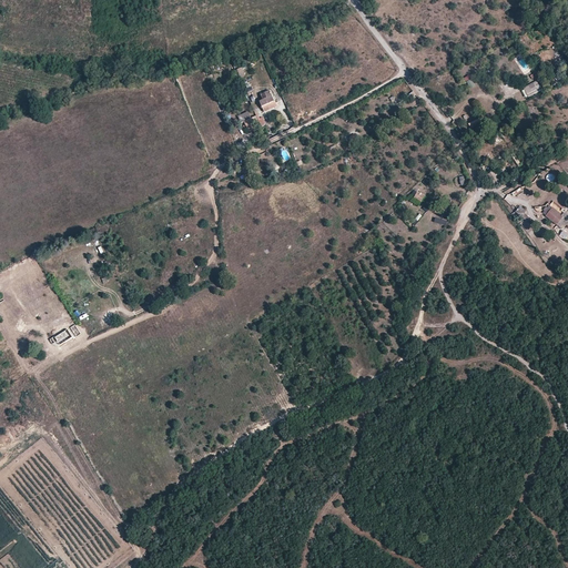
[(465,78),(470,89),(475,87),(469,75),(465,78)]
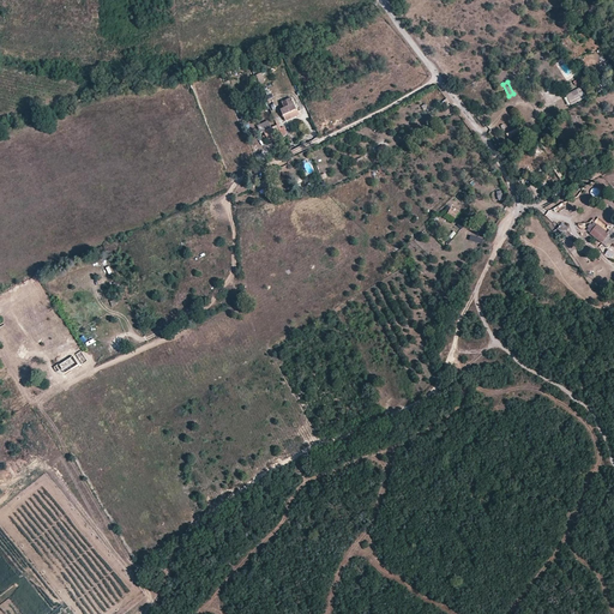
[(566,95),(571,102),(585,95),(581,86),(573,91),(566,95)]
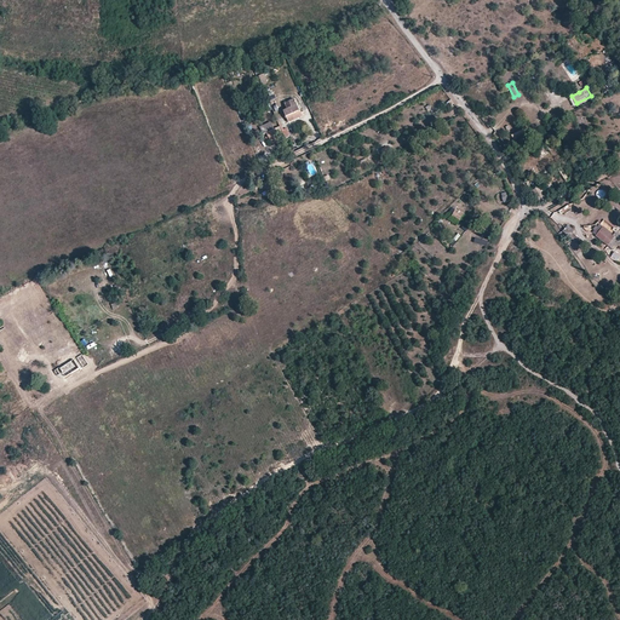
[(294,99),(290,102),(292,107),(287,109),(283,112),(290,124),(303,118),(294,99)]
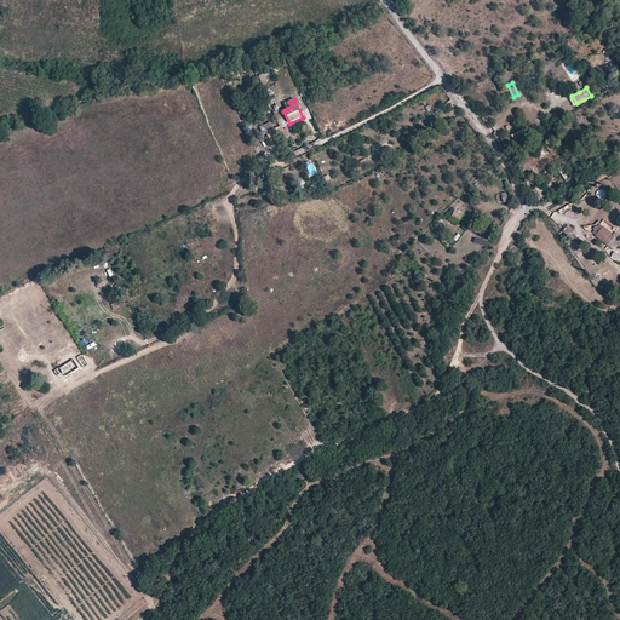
[(267,133),(275,130),(271,122),(259,128),(263,135),(267,133)]
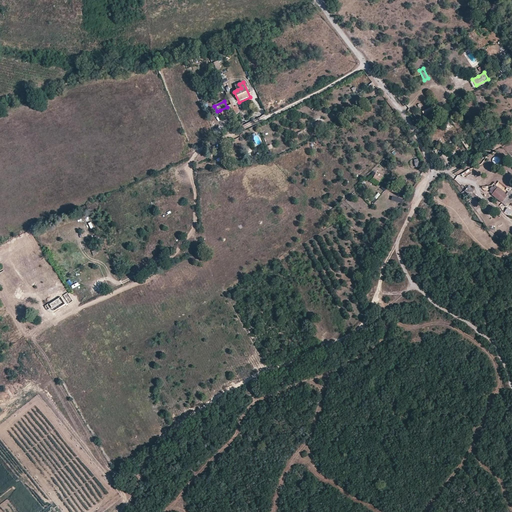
[(230,111),(233,109),(233,108),(231,105),(227,107),(220,110),(222,115),(230,111)]
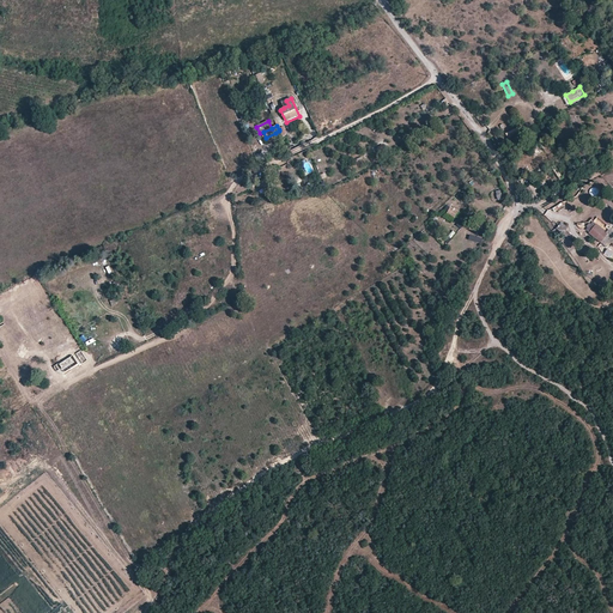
[(505,133),(509,141),(522,135),(519,127),(505,133)]
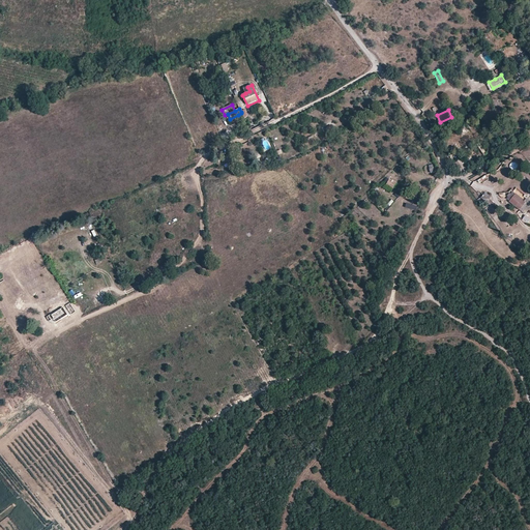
[(240,120),(238,115),(230,119),(233,124),(240,120)]
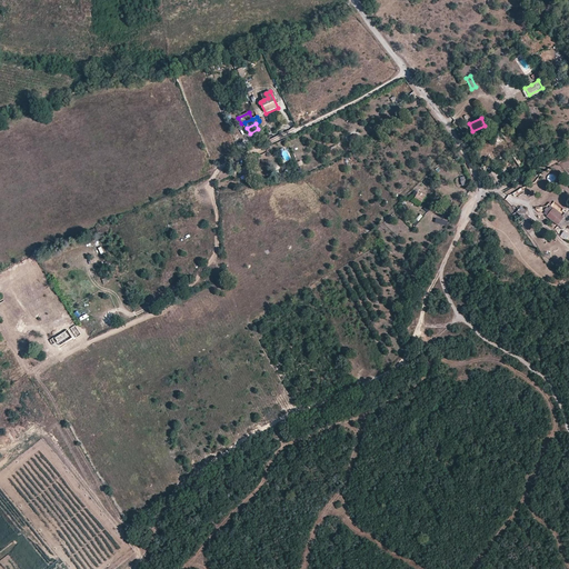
[(488,175),(495,185),(501,180),(496,170),(491,172),(488,175)]
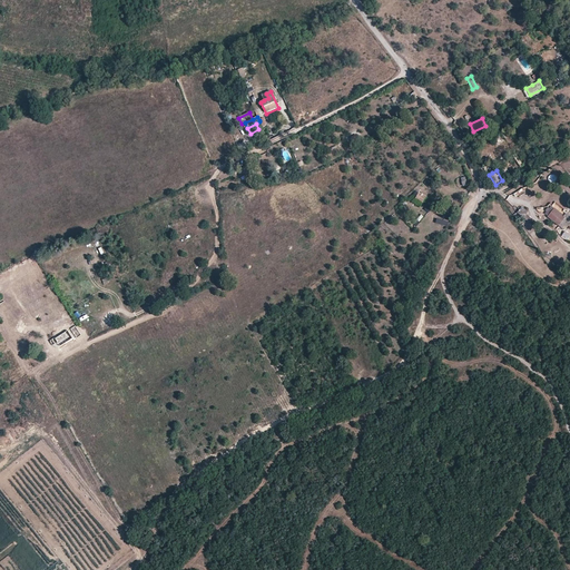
[(424,200),(426,196),(422,194),(422,195),(418,200),(422,204),(424,200)]
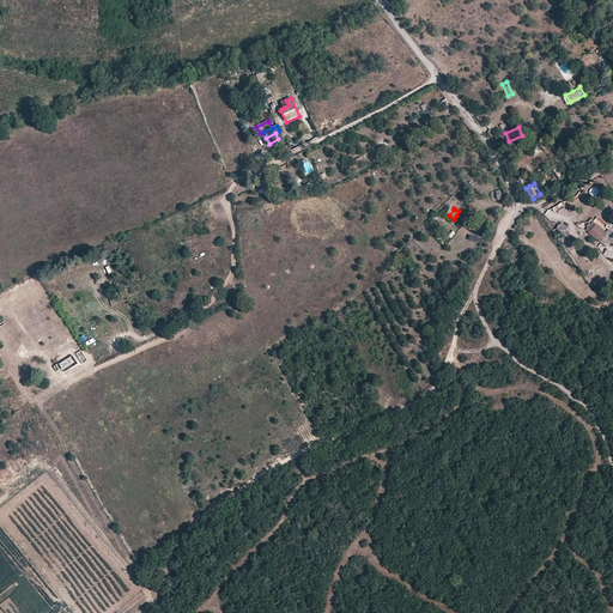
[(566,225),(563,222),(557,229),(569,238),(572,235),(566,230),(566,225)]
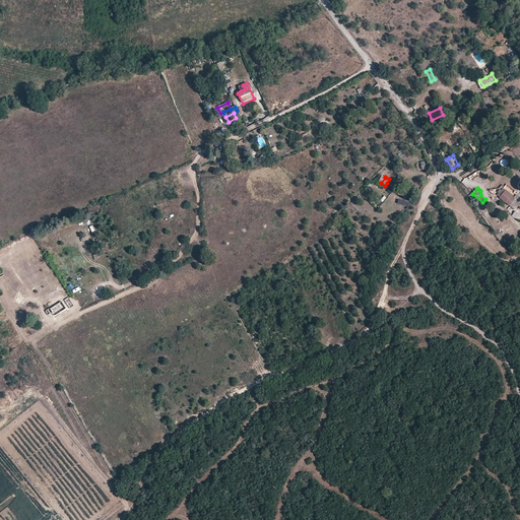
[(507,203),(515,211),(519,205),(515,201),(516,199),(503,188),(497,195),(507,203)]
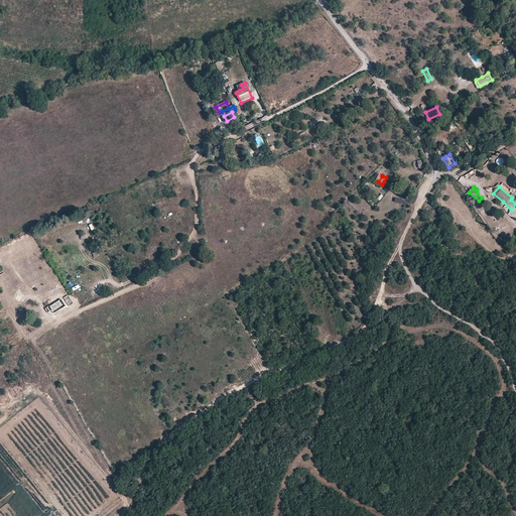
[(66,306),(60,299),(49,306),(48,305),(44,308),(47,312),(49,310),(52,314),(66,306)]
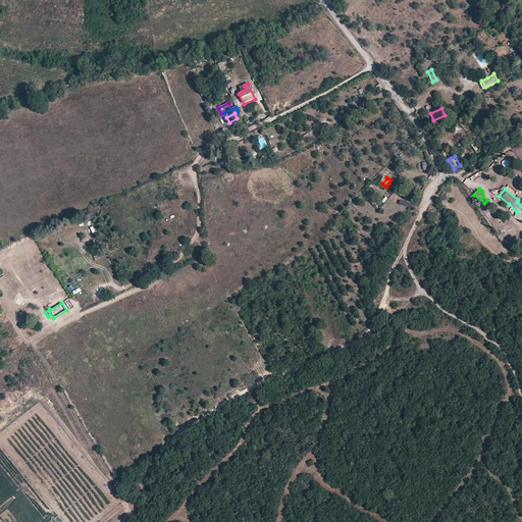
[(7,508),(0,514),(0,515),(4,519),(11,513),(7,508)]
